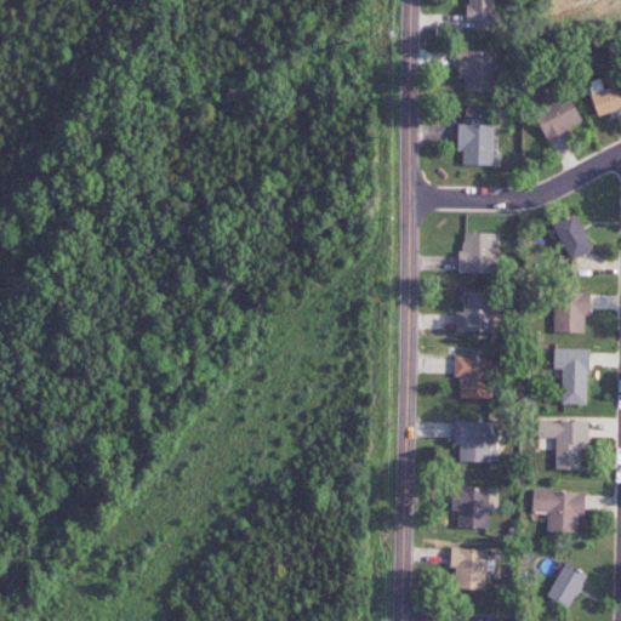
[(494,0),(466,0),(466,21),(473,21),(473,30),(494,30),(494,0)]
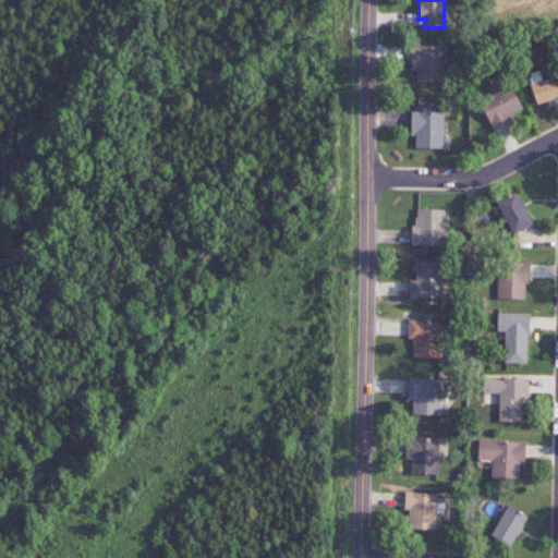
[(445,46),(413,46),(412,82),(444,83),(445,46)]
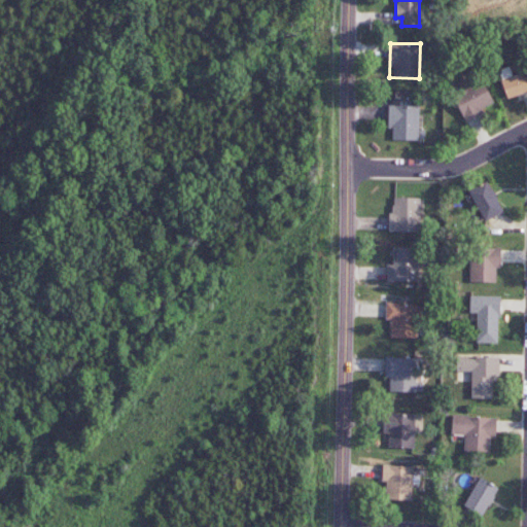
[(526,92),(526,70),(500,80),(507,99),(526,92)]
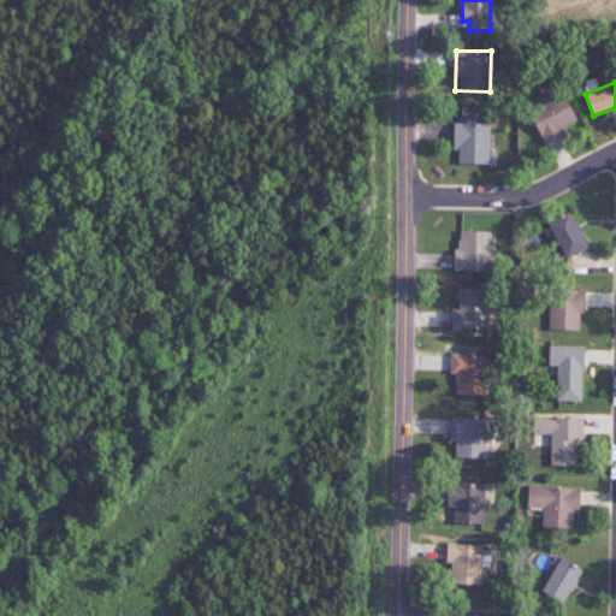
[(566,132),(563,128),(578,120),(567,99),(531,116),(544,143),(566,132)]
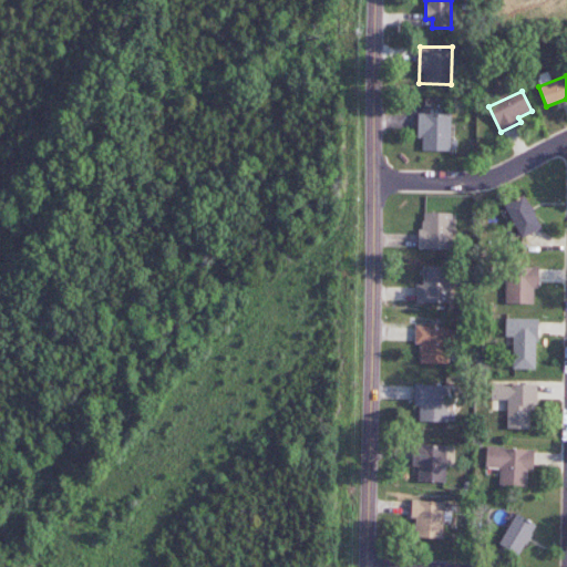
[(451,114),(418,113),(416,138),(422,138),(422,151),(450,151),(451,114)]
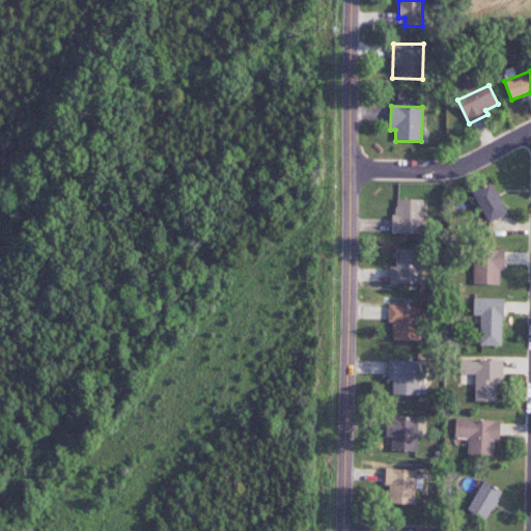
[(506,215),(493,183),(473,191),(486,223),(506,215)]
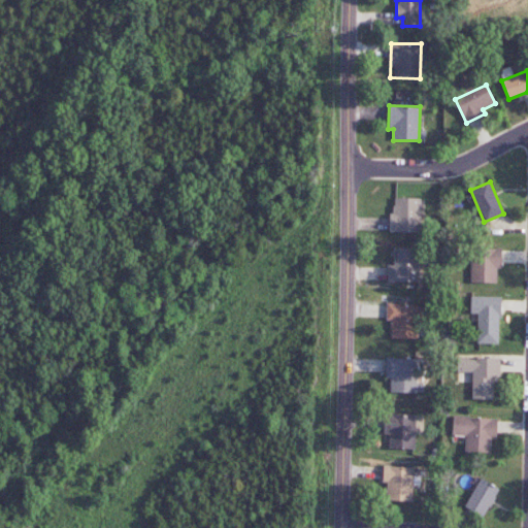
[(421,198),(393,198),(393,213),(389,213),(389,232),(421,232),(421,198)]
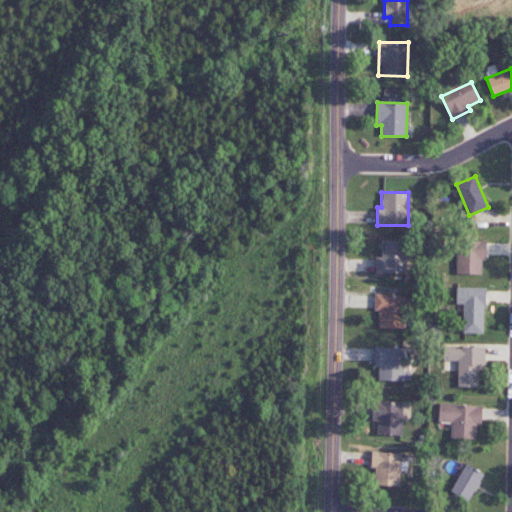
[(406,274),(406,240),(381,240),(381,257),(376,257),(375,274),(406,274)]
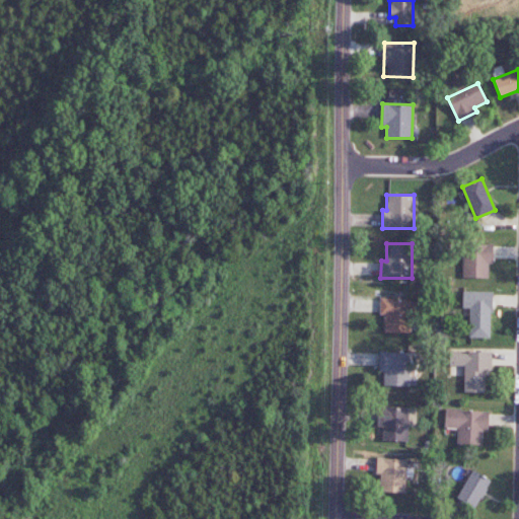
[(462,278),(489,279),(489,265),(493,265),(494,245),(463,244),(462,278)]
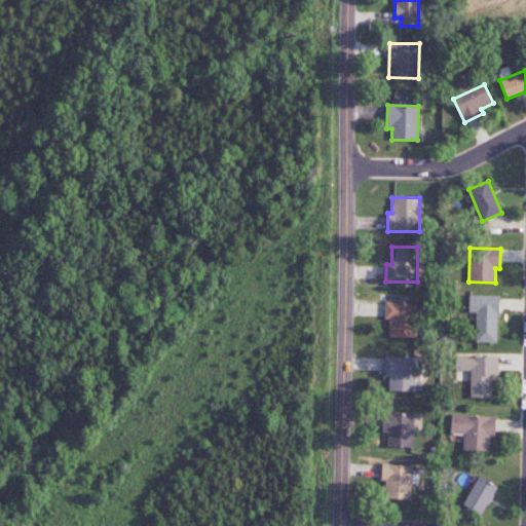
[(498,296),(468,295),(468,312),(476,312),(475,342),(497,342),(498,296)]
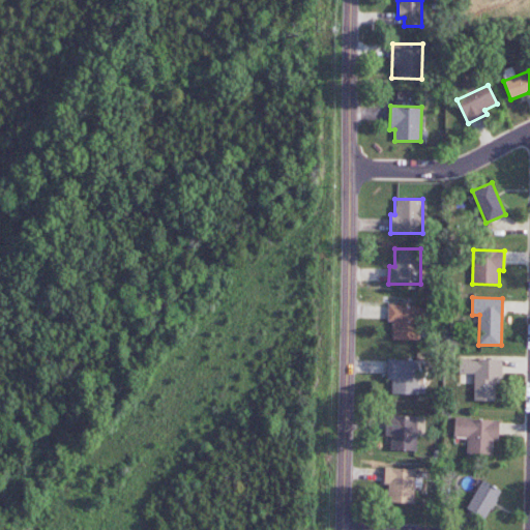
[(419,340),(419,305),(387,305),(388,321),(392,321),(392,340),(419,340)]
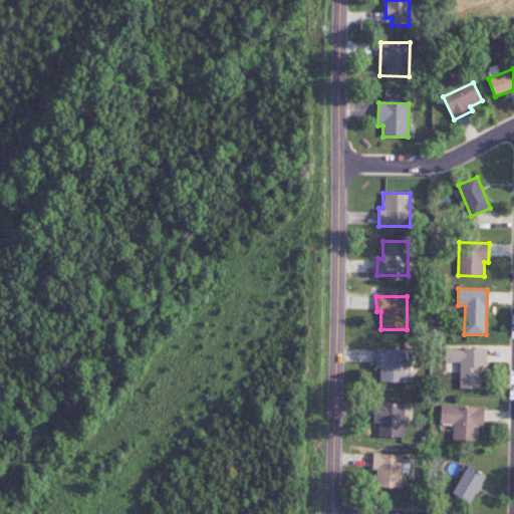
[(486,367),(487,346),(445,346),(445,362),(460,362),(459,389),(480,389),(480,367),(486,367)]
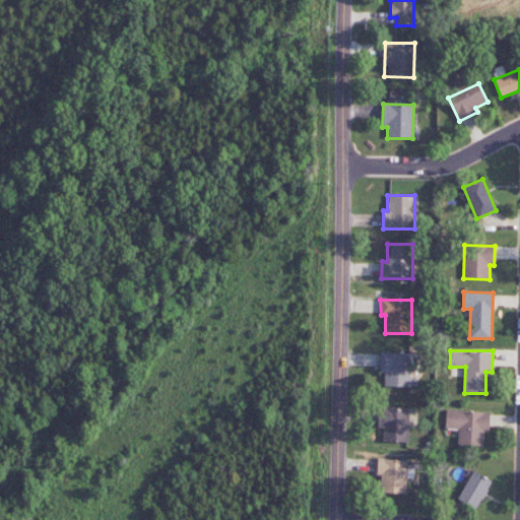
[(410,377),(411,353),(382,352),(381,386),(416,387),(417,377),(410,377)]
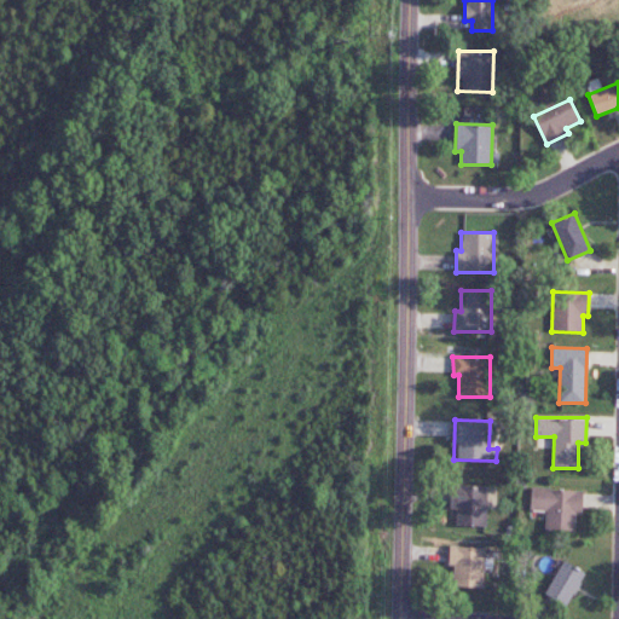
[(487,487),(457,486),(456,526),(486,527),(487,487)]
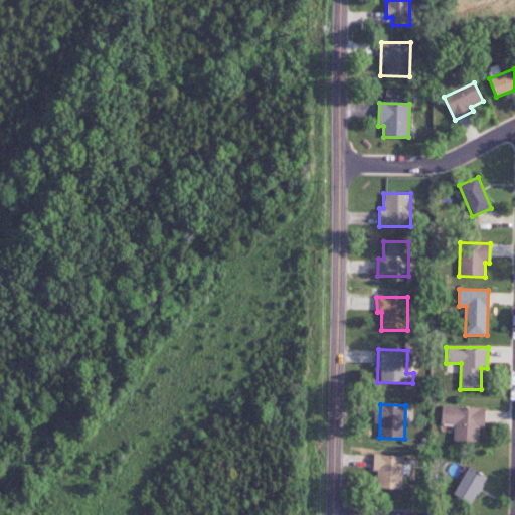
[(485,407),(442,405),(441,424),(453,424),(453,441),(479,442),(479,428),(484,428),(485,407)]
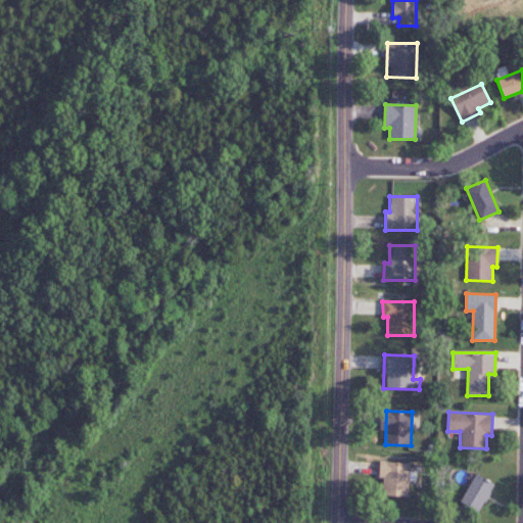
[(383,495),(409,496),(409,480),(416,480),(416,472),(410,472),(411,463),(379,462),(378,479),(384,480),(383,495)]
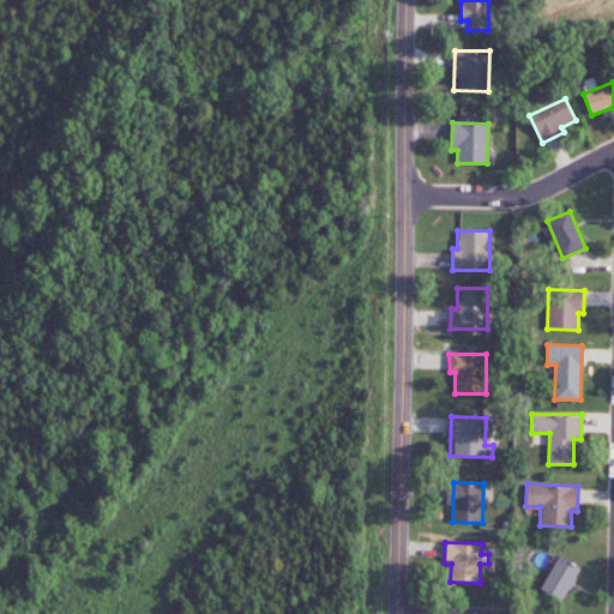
[(541,593),(565,602),(579,566),(555,557),(541,593)]
